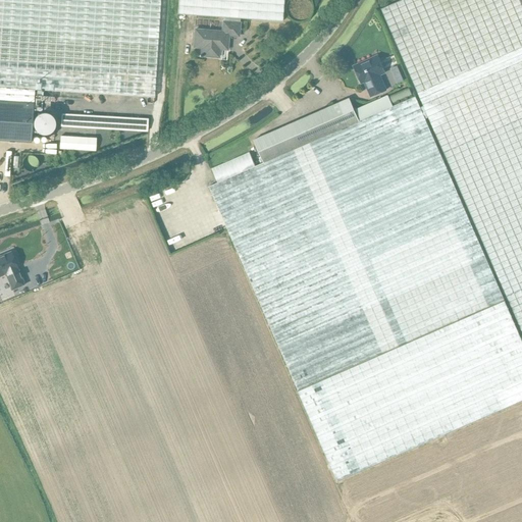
[(0,0),(0,140),(32,143),(35,89),(155,97),(160,0),(0,0)]
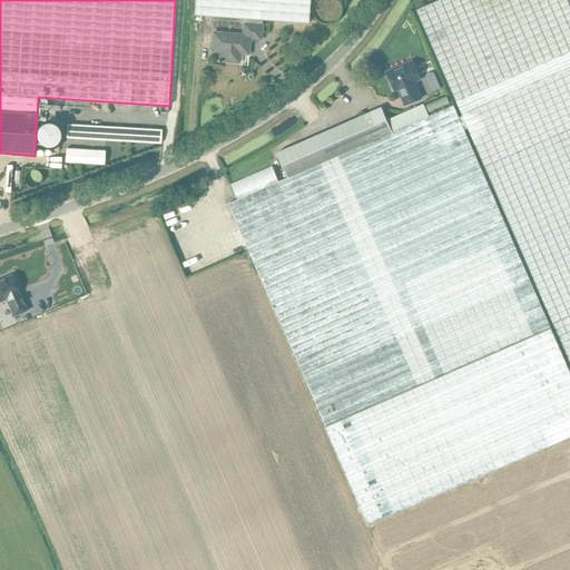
[(195,0),(194,16),(244,19),(244,23),(243,35),(214,32),(212,51),(220,52),(219,61),(238,62),(239,53),(248,55),(249,39),(261,40),(262,26),(263,20),(308,23),(310,0),(195,0)]
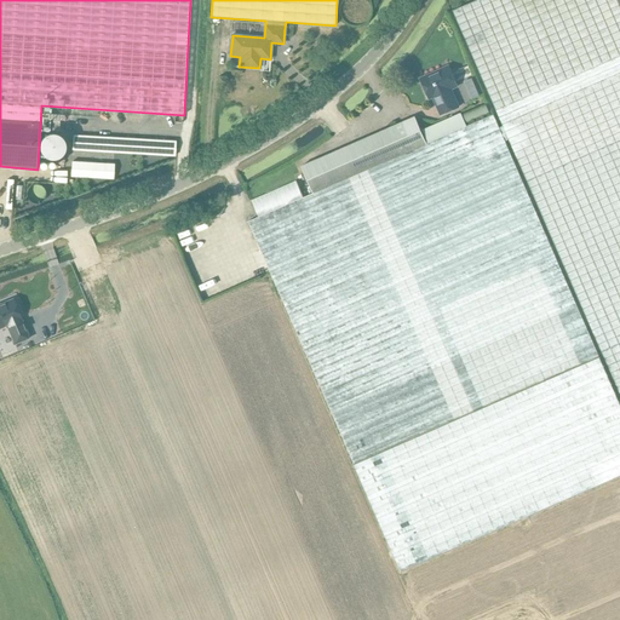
[(372,10),(372,9),(372,6),(371,4),(369,0),(368,0),(346,0),(345,4),(344,6),(344,9),(344,12),(345,15),(348,18),(350,21),(352,22),(356,23),(360,23),(362,22),(365,21),(367,19),(369,17),(371,15),(372,10)]
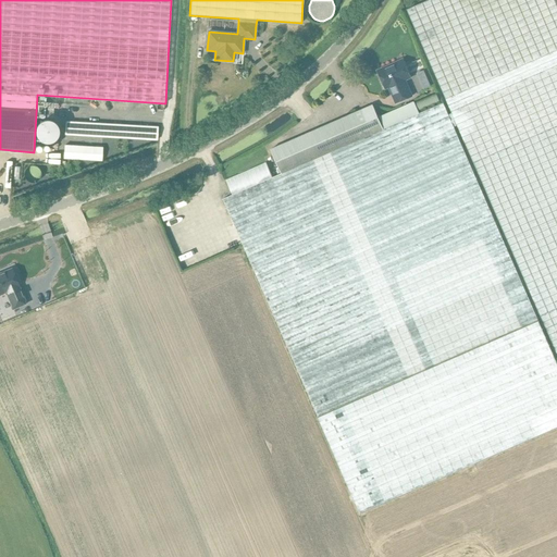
[(556,0),(428,0),(407,10),(449,104),(556,57),(556,0)]
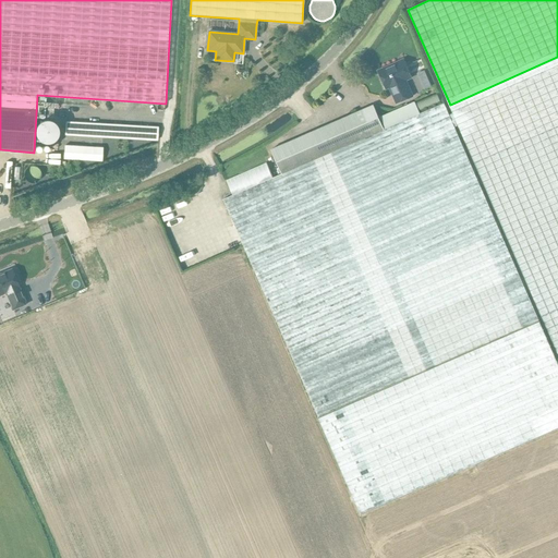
[(392,94),(397,104),(413,96),(405,81),(411,79),(404,61),(396,65),(395,63),(378,71),(386,88),(392,86),(395,93),(392,94)]
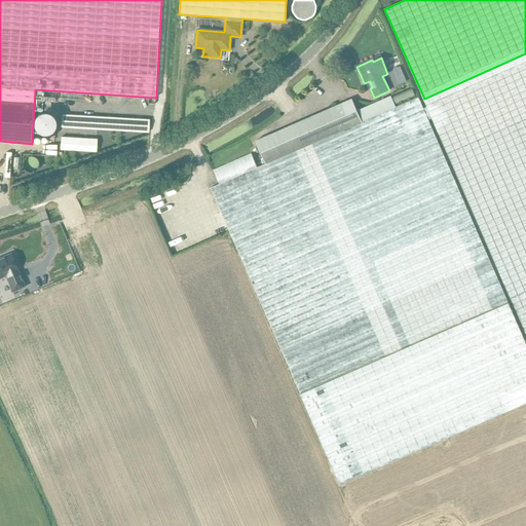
[(57,120),(57,119),(55,115),(54,113),(53,112),(50,109),(46,109),(42,109),(39,111),(36,115),(35,119),(36,123),(36,124),(38,126),(41,128),(43,129),(45,130),(49,129),(50,128),(52,127),(54,126),(55,124),(57,122),(57,120)]
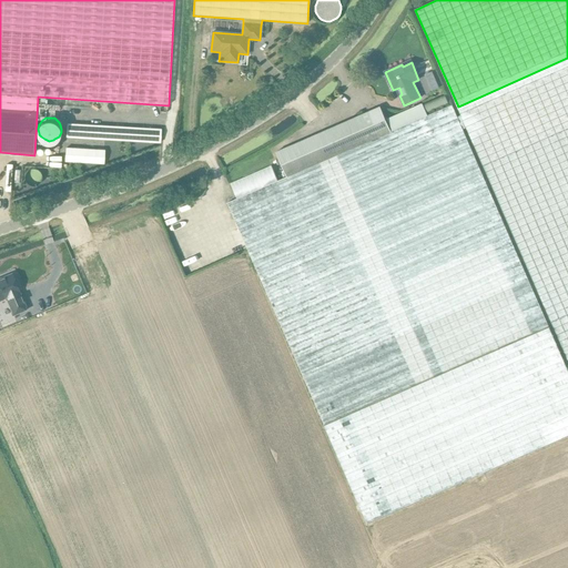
[(67,138),(98,139),(99,125),(68,123),(67,138)]
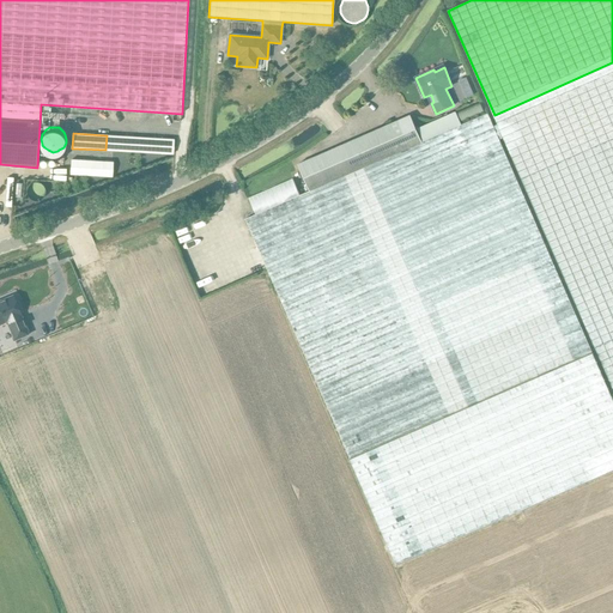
[(105,150),(139,152),(140,137),(107,135),(105,150)]
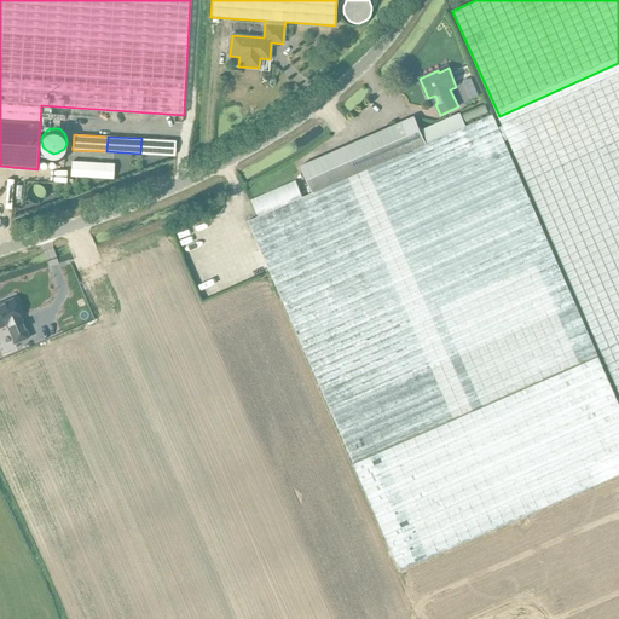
[(142,138),(140,154),(174,156),(175,140),(142,138)]
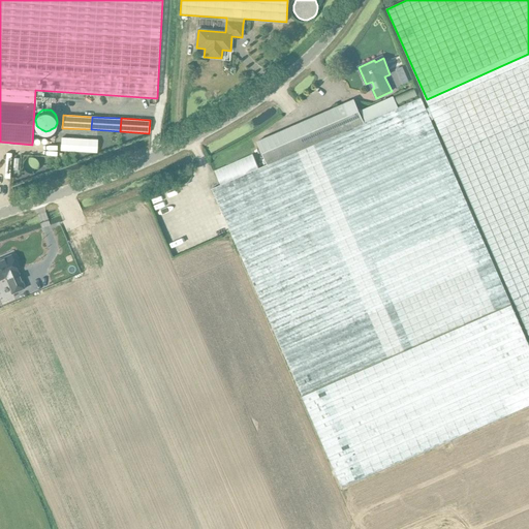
[(61,151),(96,153),(97,139),(61,137),(61,151)]
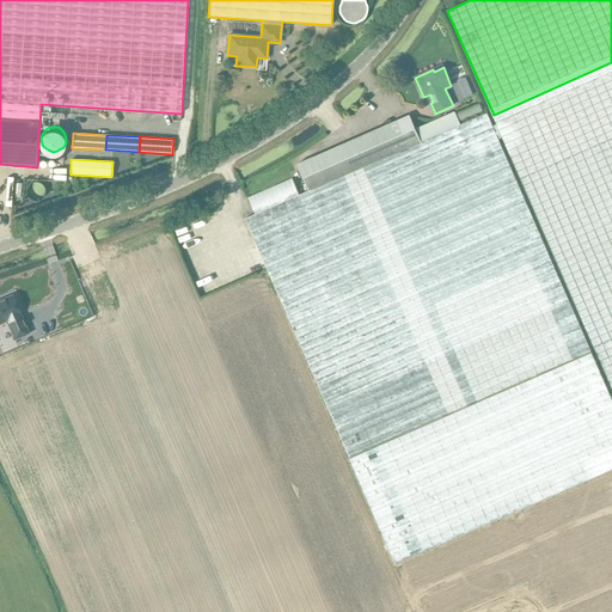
[(14,341),(29,335),(12,295),(0,300),(0,324),(11,320),(12,324),(8,326),(14,341)]
